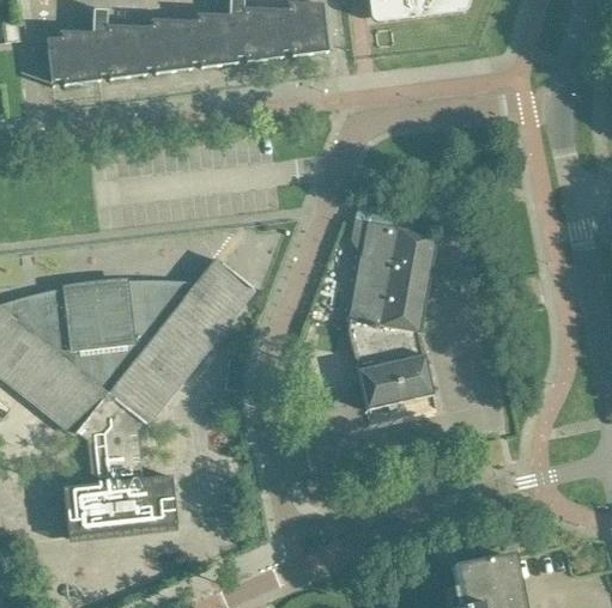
[(283,55),(283,49),(278,8),(278,7),(277,7),(244,6),(244,0),(230,0),(229,13),(231,13),(236,55),(237,55),(247,54),(247,60),(283,55)]
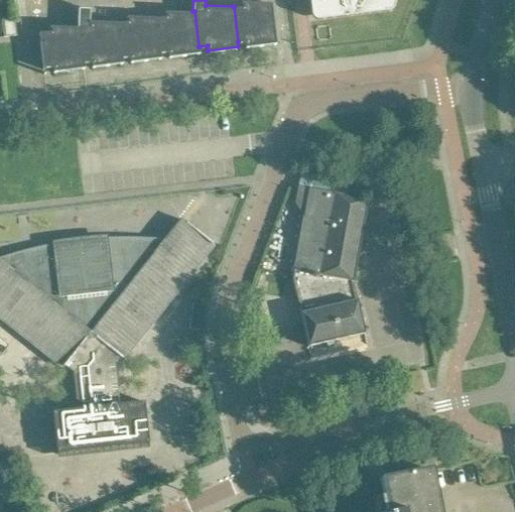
[(276,42),(271,2),(242,0),(242,2),(244,2),(244,6),(234,7),(238,41),(246,40),(246,45),(276,42)]
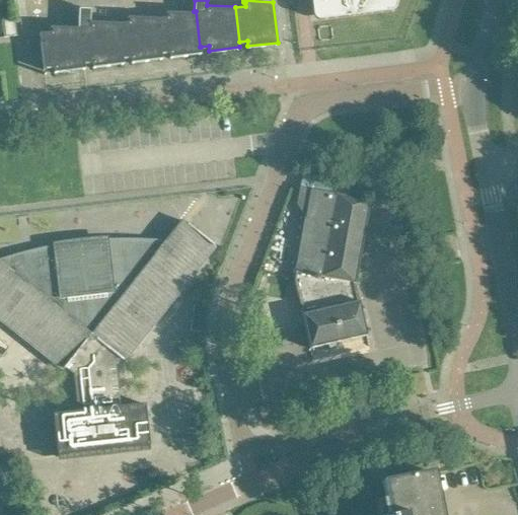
[(312,0),(313,11),(314,13),(315,15),(316,16),(318,17),(320,17),(391,9),(392,8),(394,7),(395,6),(396,5),(396,4),(397,0),(312,0)]
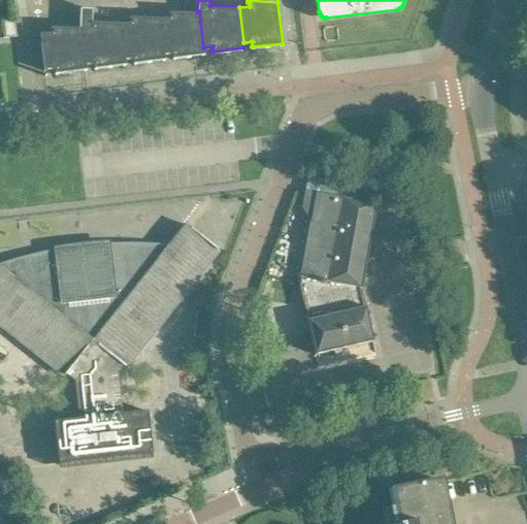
[(126,63),(125,58),(121,23),(121,22),(92,21),(93,7),(80,7),(79,27),(80,27),(85,63),(86,63),(94,62),(95,67),(126,63)]
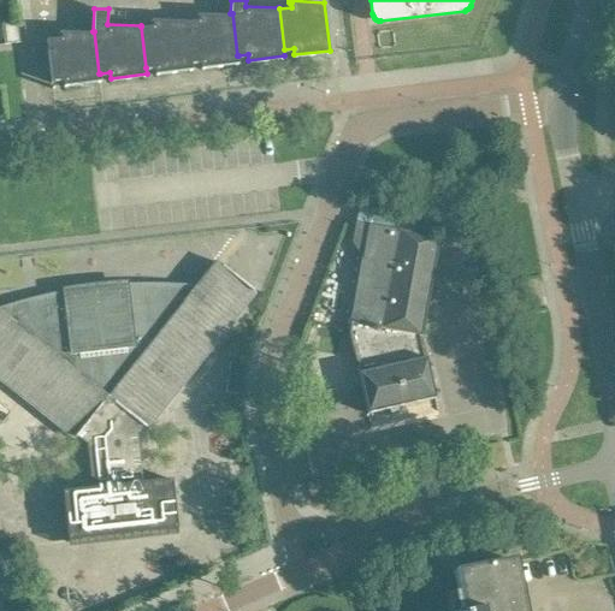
[(232,13),(230,13),(197,12),(197,13),(200,13),(200,18),(187,21),(191,61),(201,60),(202,66),(238,61),(238,55),(237,55),(232,13)]
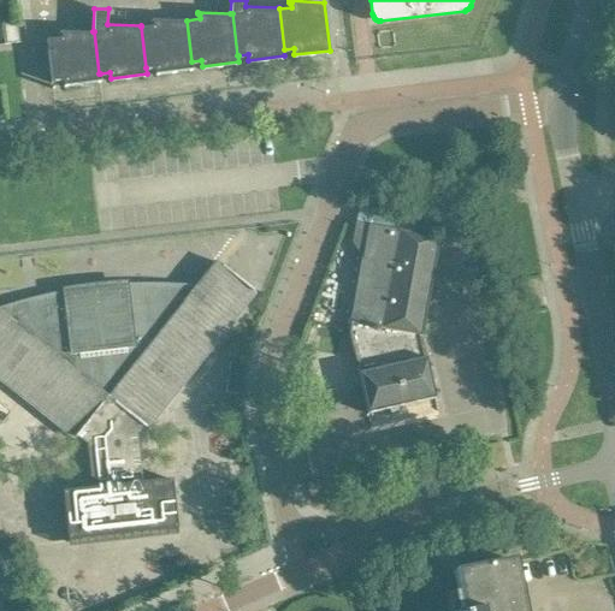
[(193,67),(191,61),(187,21),(187,19),(152,18),(152,19),(153,19),(154,24),(141,27),(146,67),(155,66),(157,72),(193,67)]
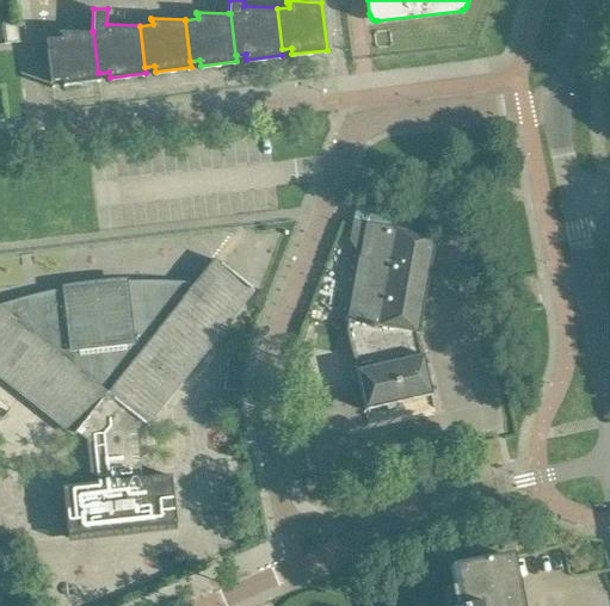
[(20,38),(18,19),(4,22),(6,41),(20,38)]
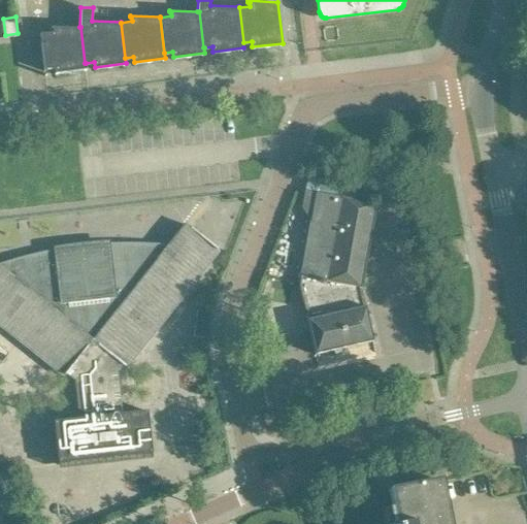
[(80,27),(79,27),(52,25),(52,27),(53,27),(54,31),(42,32),(40,32),(45,68),(55,67),(56,72),(87,68),(86,63),(85,63),(80,27)]
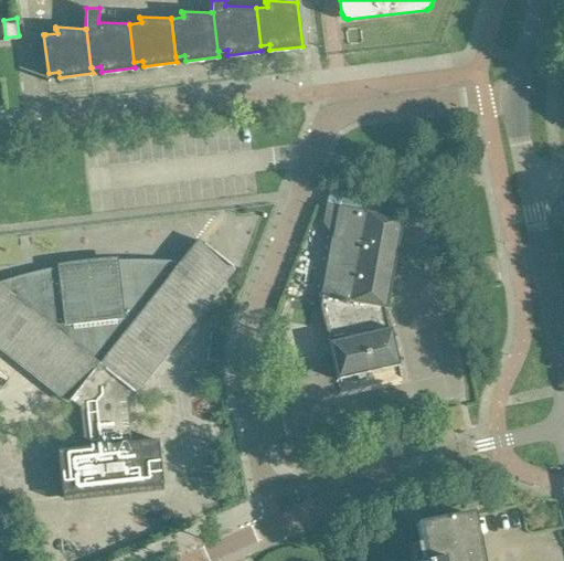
[(387,306),(404,214),(401,213),(403,201),(330,188),(326,213),(336,228),(322,302),(328,329),(330,328),(332,339),(330,339),(339,377),(401,362),(392,326),(390,326),(385,306),(387,306)]
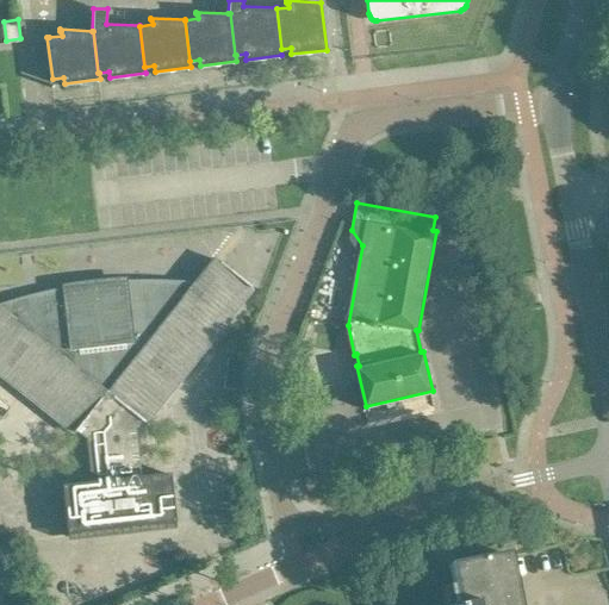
[(145,420),(253,285),(215,254),(196,280),(182,279),(173,278),(159,278),(147,278),(136,278),(120,279),(113,279),(97,280),(81,282),(70,285),(56,287),(47,288),(33,292),(19,295),(10,299),(0,301),(0,369),(76,430),(78,430),(87,437),(92,480),(62,484),(68,532),(176,521),(172,472),(142,474),(137,429),(144,420),(145,420)]
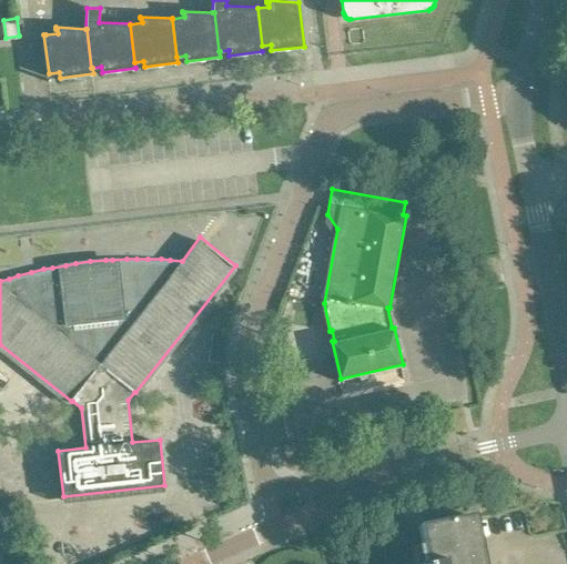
[(476,563),(467,517),(475,516),(475,515),(419,526),(419,527),(426,563),(476,563)]
